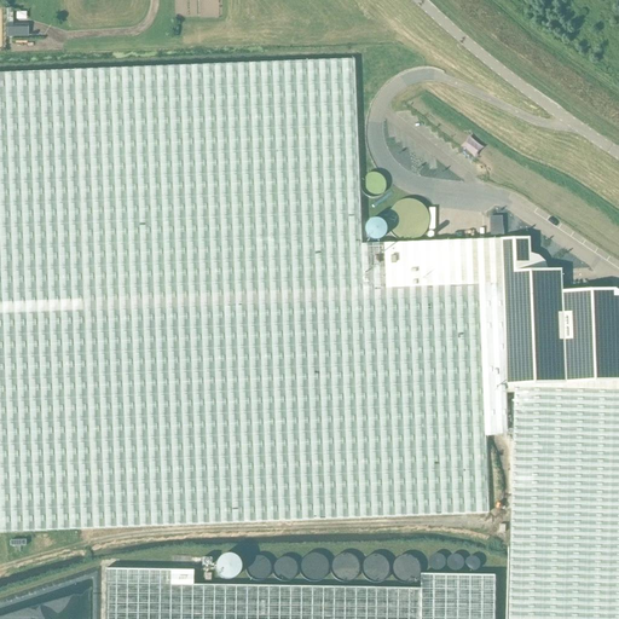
[(28,36),(28,21),(10,22),(11,38),(28,36)]
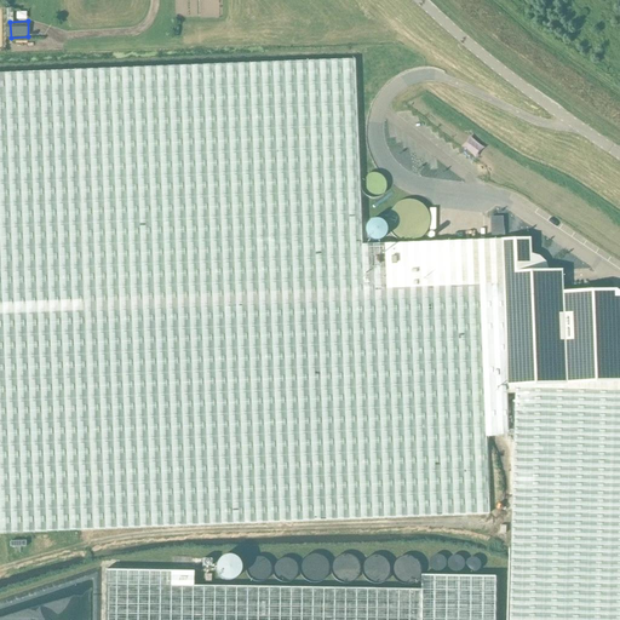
[(74,72),(0,74),(0,533),(92,530),(489,515),(486,451),(486,438),(500,437),(509,437),(507,395),(516,395),(514,514),(510,619),(619,619),(619,288),(619,290),(564,292),(564,287),(563,270),(550,270),(546,263),(540,257),(532,254),(532,239),(362,245),(357,121),(355,61),(268,64),(74,72)]
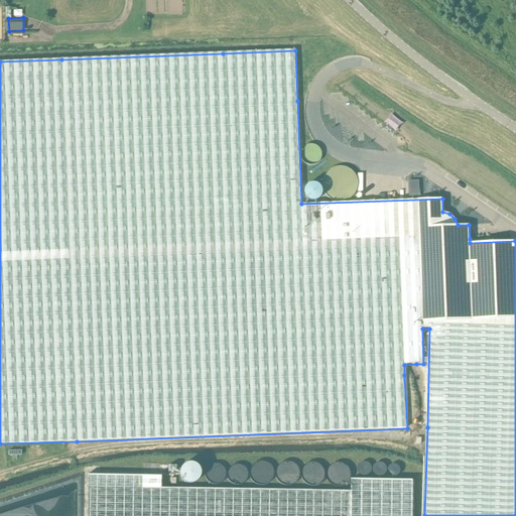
[(324,123),(315,131),(337,154),(345,146),(324,123)]
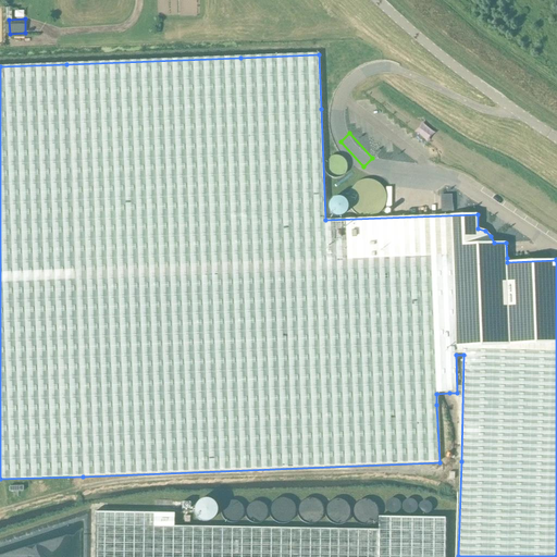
[(347,168),(346,163),(346,162),(344,160),(342,158),(339,157),(337,157),(333,158),(330,159),(326,162),(325,165),(325,168),(326,172),(329,175),(332,177),(333,178),(336,178),(339,178),(342,177),(344,176),(346,172),(347,168)]
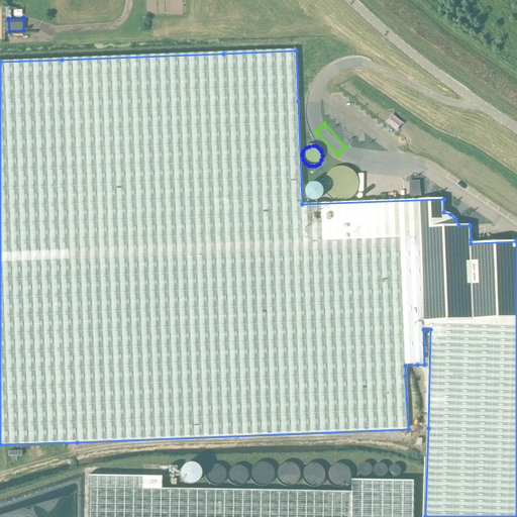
[(359,184),(359,181),(358,177),(356,174),(354,171),(351,169),(348,168),(345,167),(341,166),(337,167),(335,168),(333,169),(329,172),(327,174),(325,178),(324,181),(324,184),(325,188),(326,191),(328,195),(330,197),(333,199),(336,200),(339,201),(343,201),(347,201),(350,199),(353,198),(354,196),(357,193),(358,191),(359,187),(359,184)]
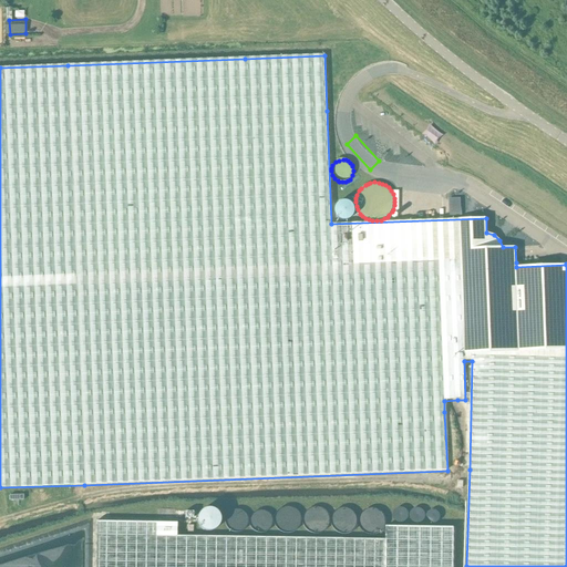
[(337,218),(338,219),(340,219),(341,220),(342,220),(343,220),(346,220),(348,219),(349,219),(350,218),(351,217),(352,216),(352,215),(352,214),(353,213),(353,212),(353,210),(352,208),(352,207),(352,206),(351,206),(350,205),(350,204),(349,203),(348,203),(347,203),(346,202),(344,202),(343,202),(341,202),(340,203),(339,203),(338,204),(337,205),(336,206),(334,208),(334,209),(334,210),(334,212),(334,213),(334,214),(336,215),(336,216),(337,218)]
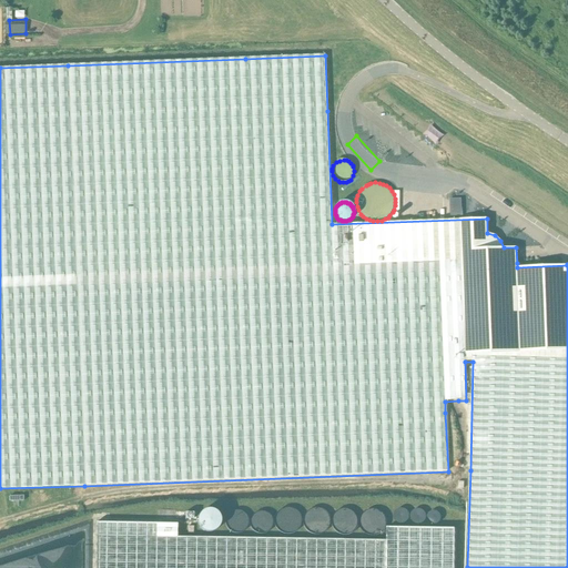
[(220,514),(202,506),(194,524),(213,531),(220,514)]
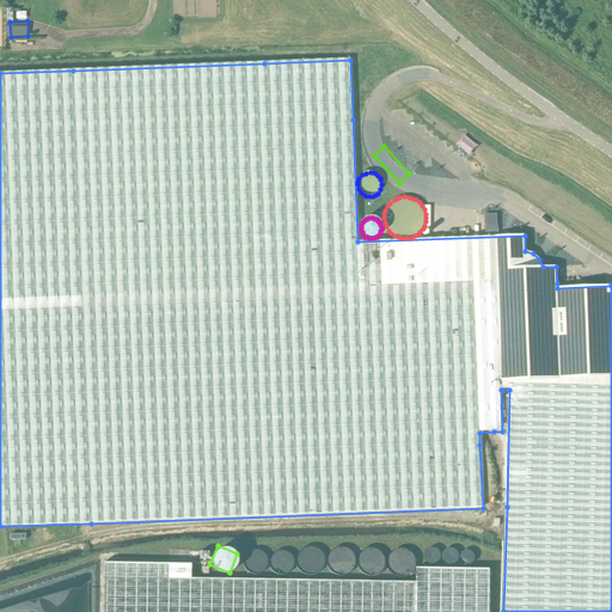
[(249,555),(262,573),(274,563),(283,574),(295,564),(283,550),(268,563),(257,549),(249,555)]
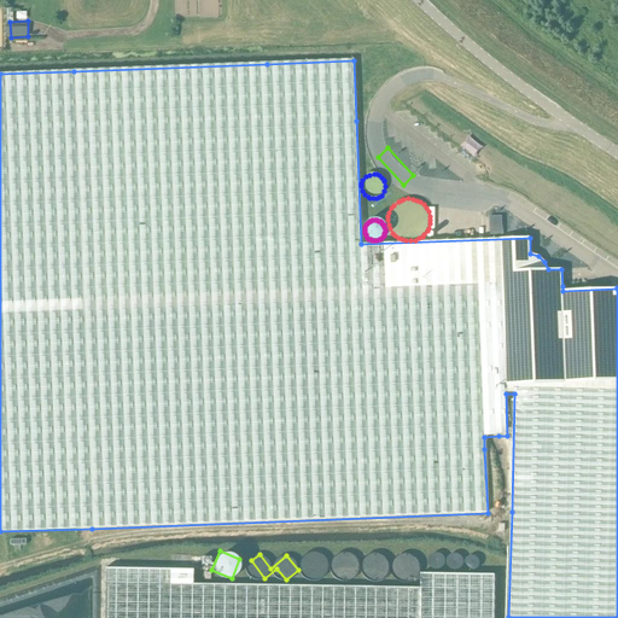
[(302,569),(312,569),(310,578),(324,579),(325,554),(309,554),(308,561),(302,561),(302,569)]
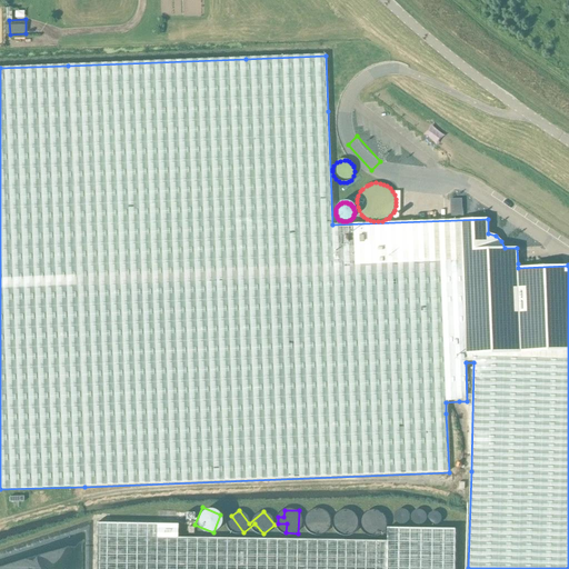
[(349,510),(342,517),(352,527),(359,520),(349,510)]
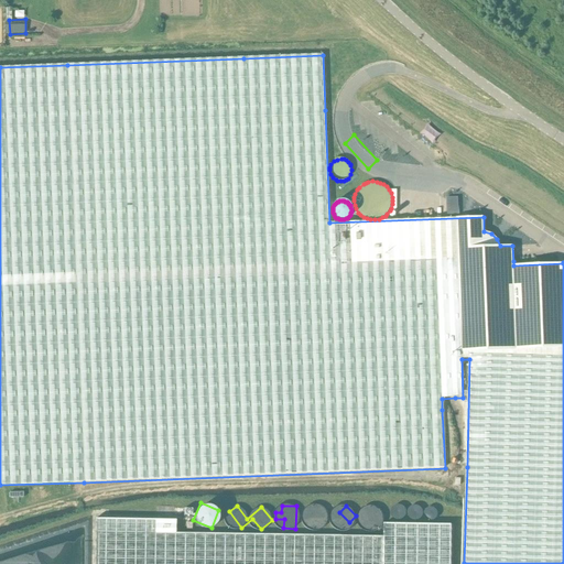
[(107,527),(106,563),(449,563),(451,533),(107,527)]
